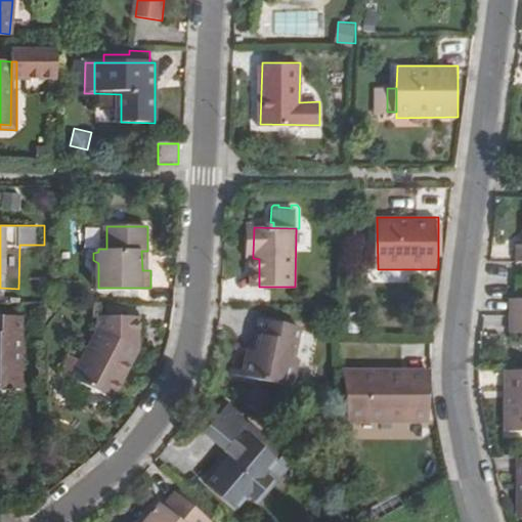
[(521,297),(513,297),(512,314),(521,313),(521,297)]
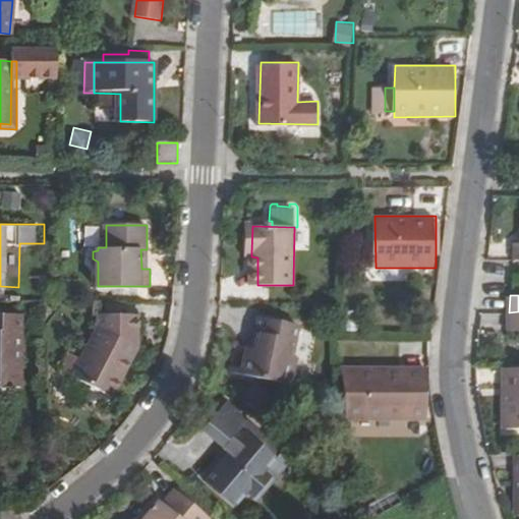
[(518,311),(509,312),(509,330),(518,329),(518,311)]
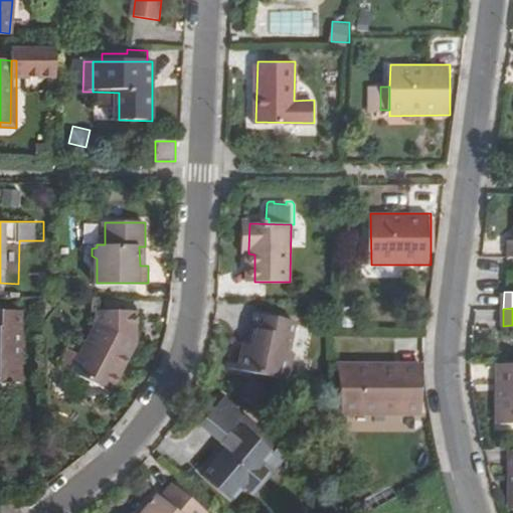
[(0,382),(22,382),(22,311),(0,311),(0,382)]
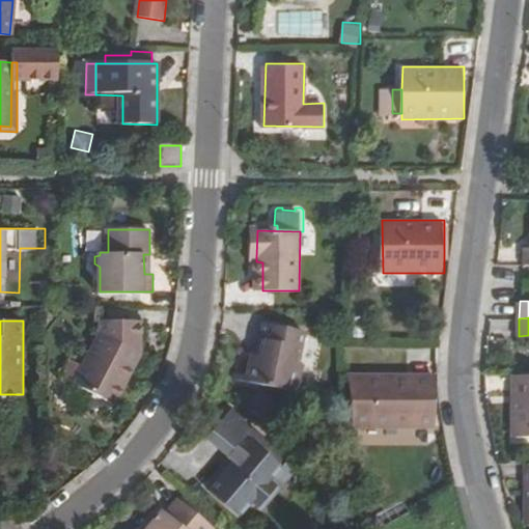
[(131,321),(100,321),(99,334),(82,367),(74,384),(113,405),(133,370),(129,368),(136,354),(140,356),(139,321),(131,321)]
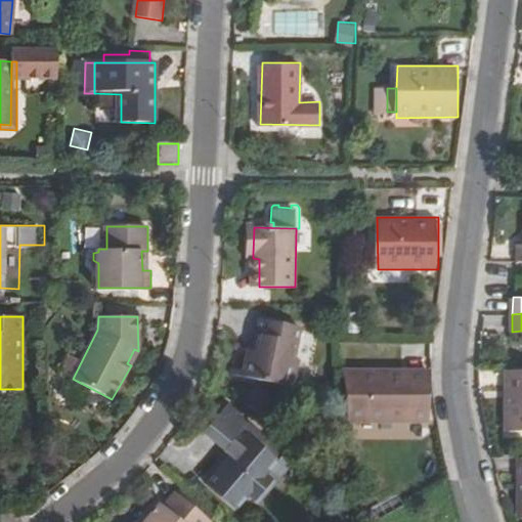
[(246,370),(244,376),(294,386),(300,357),(295,356),(301,325),(262,318),(259,334),(264,335),(261,349),(256,348),(250,347),(246,370)]
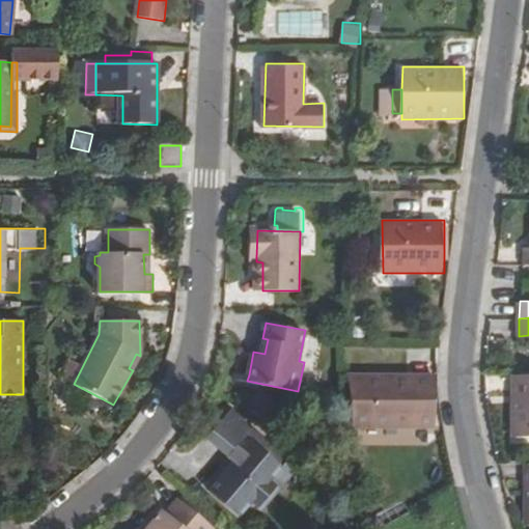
[(268,339),(262,338),(259,353),(265,354),(268,339)]
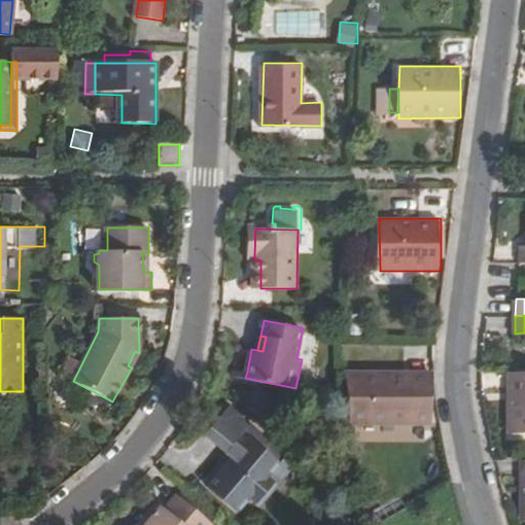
[(132,368),(139,353),(135,351),(128,365),(132,368)]
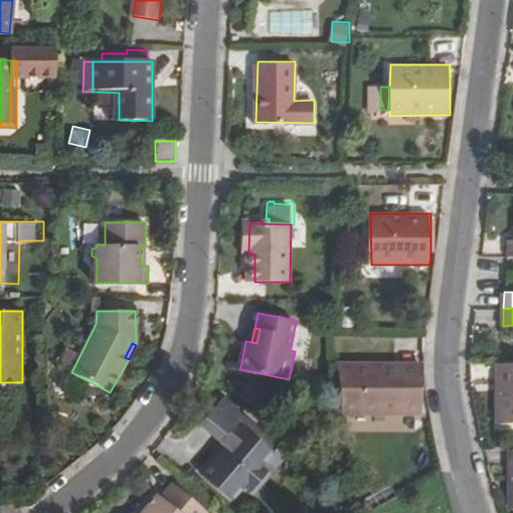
[(71,372),(79,356),(68,350),(60,366),(71,372)]
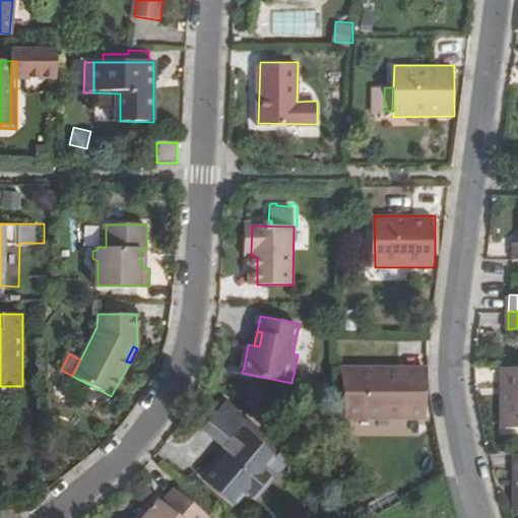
[(427,367),(367,366),(367,417),(427,417),(427,367)]
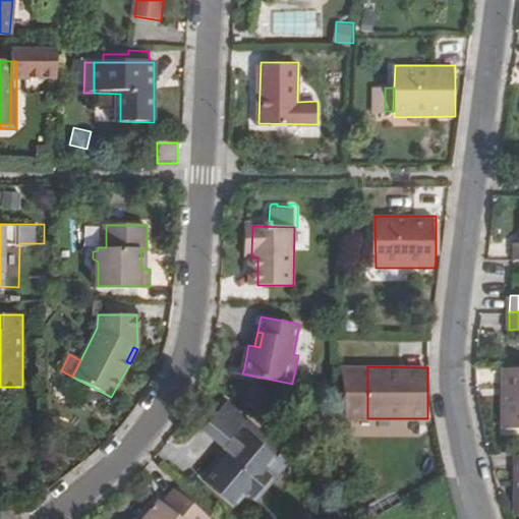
[(518,366),(505,366),(504,428),(518,427),(518,366)]
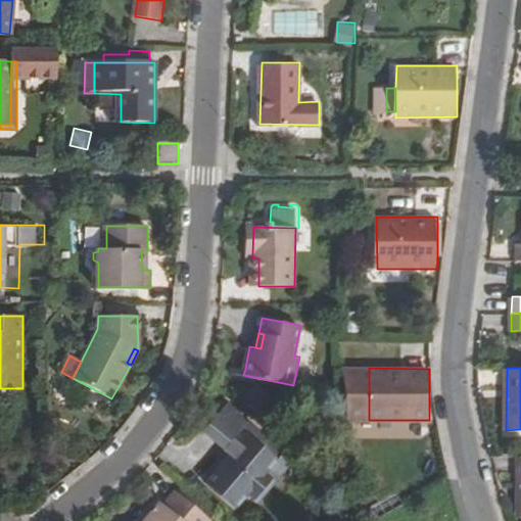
[(234,471),(228,466),(211,485),(242,512),(256,495),(262,501),(277,482),(272,478),(284,463),(259,442),(266,434),(232,407),(214,429),(235,446),(229,455),(240,464),(234,471)]
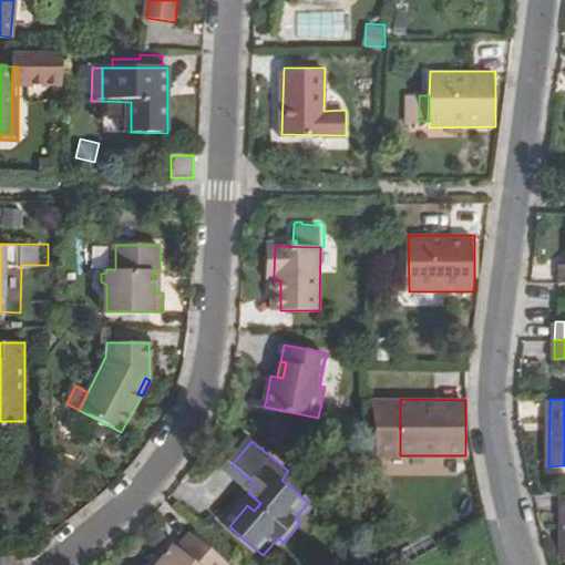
[(232,465),(225,473),(248,493),(255,484),(232,465)]
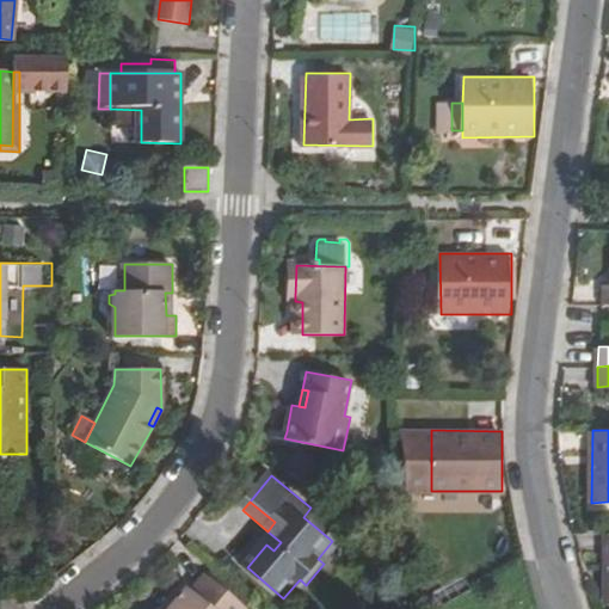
[(311,508),(303,517),(326,535),(324,520),(311,508)]
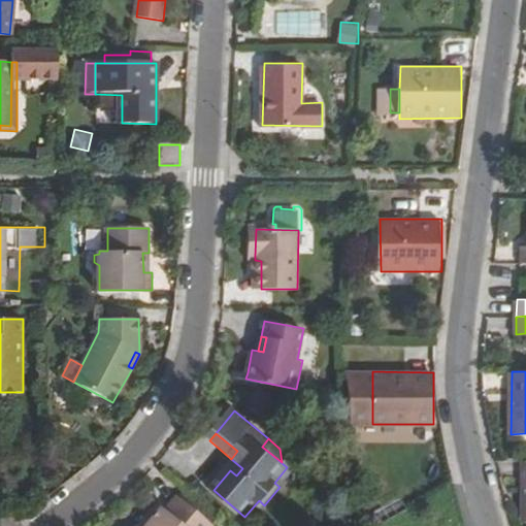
[(231,459),(230,470),(236,475),(242,468),(231,459)]
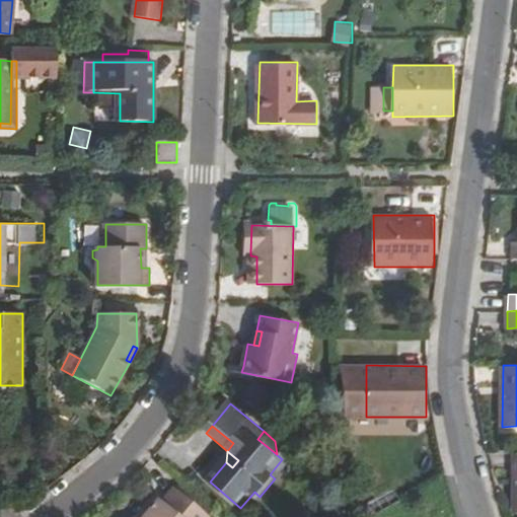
[(180,484),(177,488),(208,514),(211,509),(180,484)]
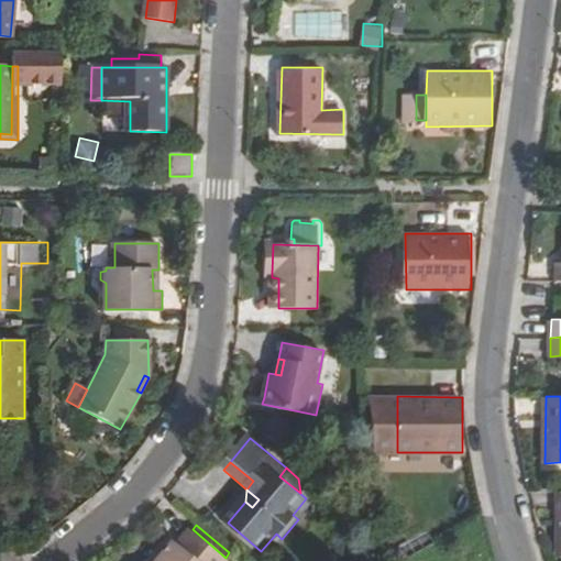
[(226,558),(193,529),(189,528),(177,542),(173,539),(161,553),(154,560),(226,560),(228,560),(226,558)]
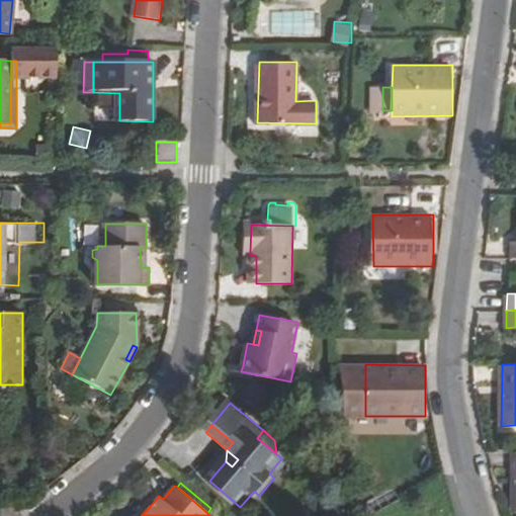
[(142,515),(148,509),(143,505),(134,515),(142,515)]
